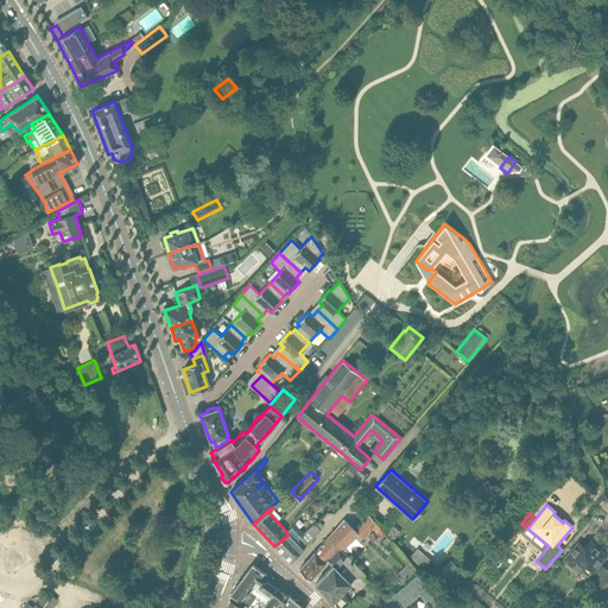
[(334,531),(299,570),(310,580),(317,571),(328,559),(339,548),(342,551),(346,555),(359,540),(360,542),(363,538),(363,539),(373,529),(381,537),(386,533),(385,533),(386,532),(378,524),(372,518),(368,514),(354,529),(353,527),(352,526),(343,519),(334,531)]
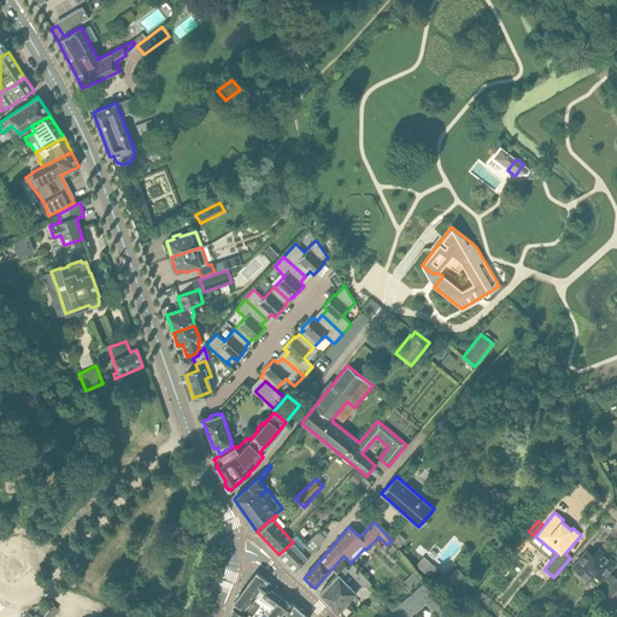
[(293,542),(278,554),(287,563),(295,571),(295,570),(307,558),(321,544),(325,539),(324,538),(328,534),(323,529),(319,532),(318,532),(303,548),(300,546),(295,540),(293,542)]
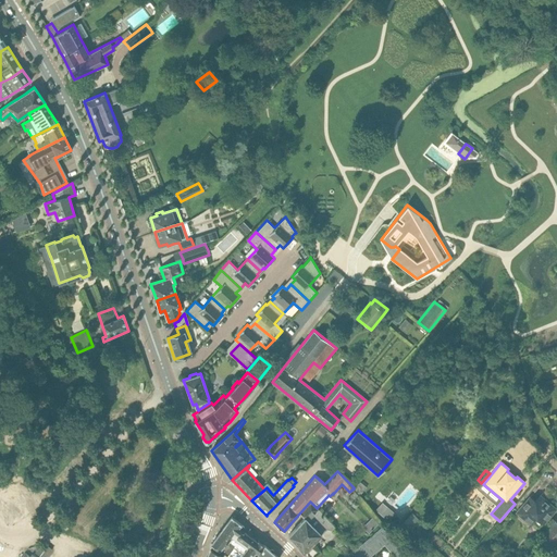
[(354,487),(353,489),(354,489),(360,494),(367,486),(359,480),(354,487)]
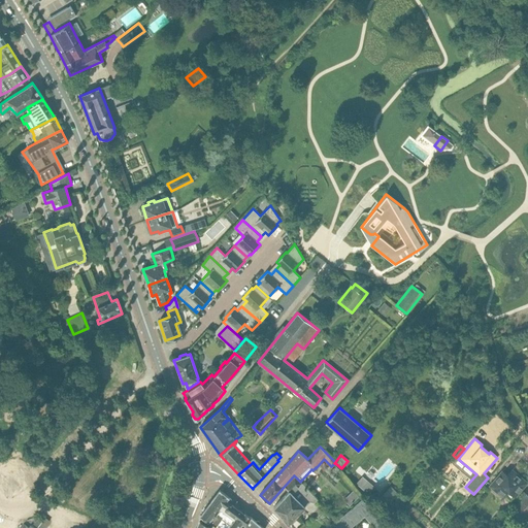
[(448,472),(454,464),(449,460),(442,467),(448,472)]
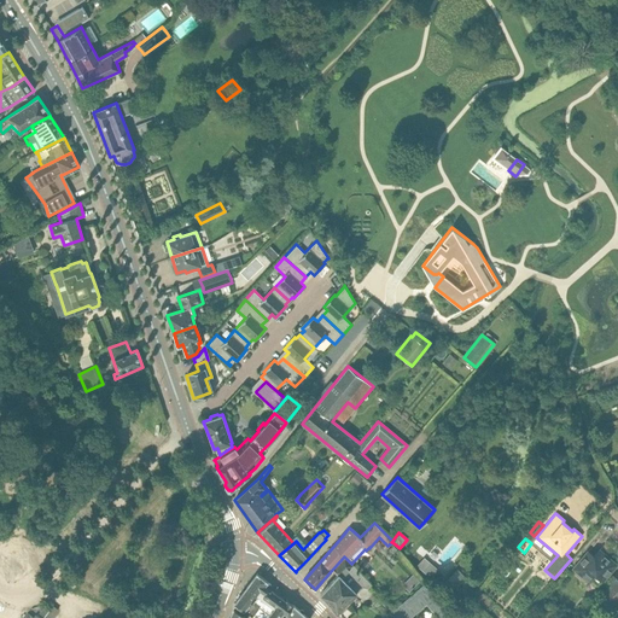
[(589,582),(594,575),(602,582),(617,565),(600,551),(592,559),(586,554),(573,569),(589,582)]
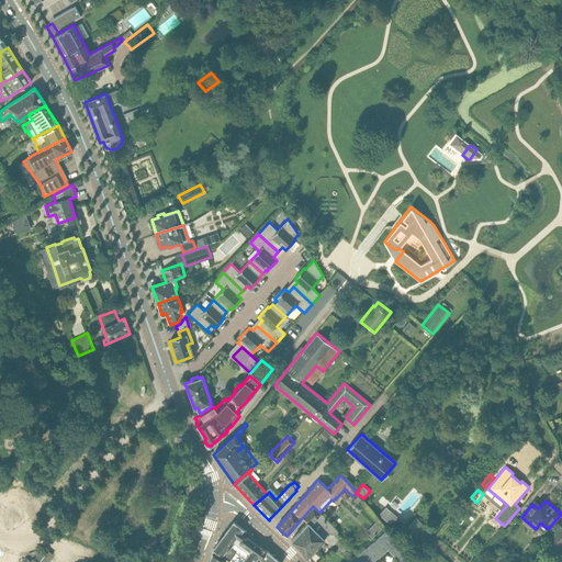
[(307,523),(291,540),(306,557),(329,534),(334,534),(337,530),(322,514),(319,513),(316,509),(313,506),(303,517),(307,523)]
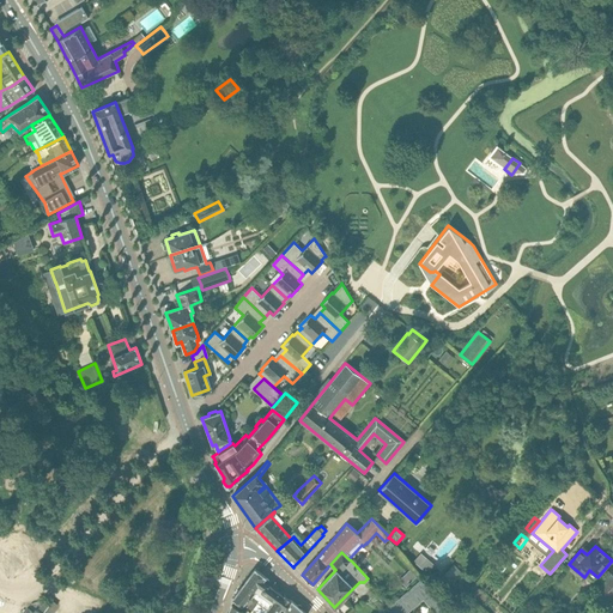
[(438,578),(447,587),(462,572),(454,564),(438,578)]
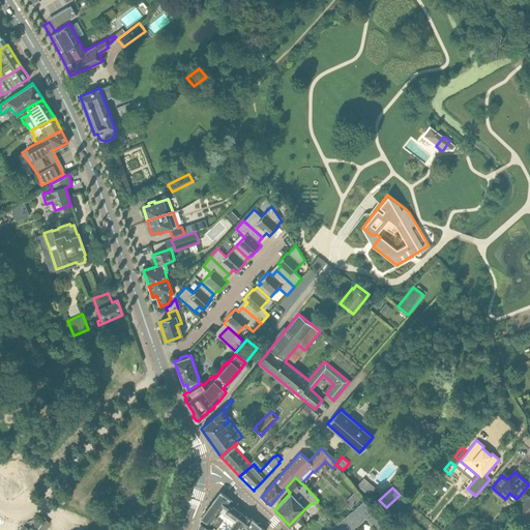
[(221,492),(201,518),(209,524),(209,523),(218,529),(231,529),(233,529),(228,525),(234,517),(226,510),(230,505),(233,502),(221,492)]
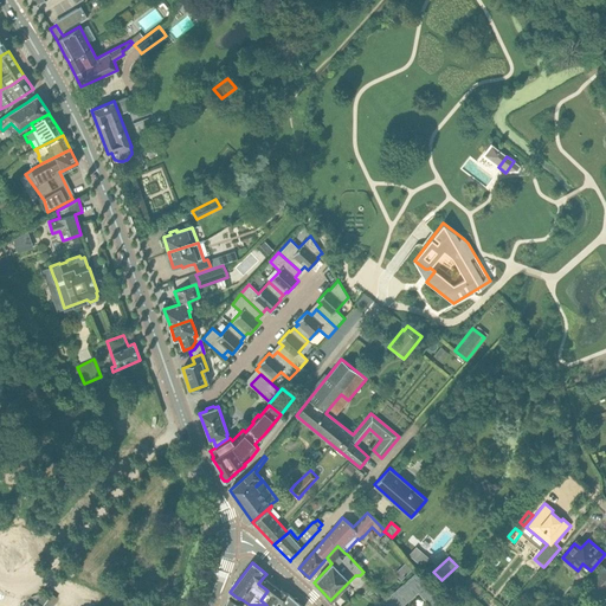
[(433,562),(427,571),(431,573),(437,566),(433,562)]
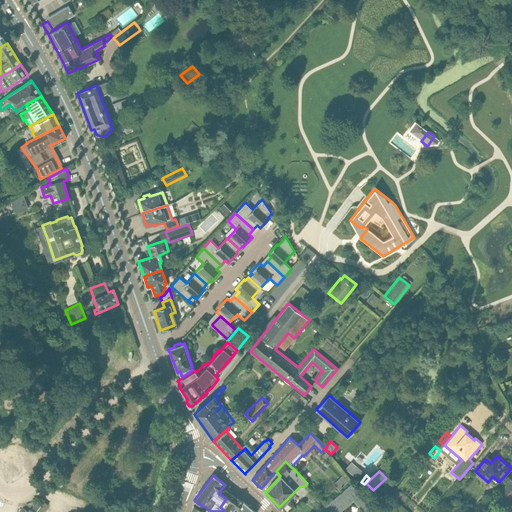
[(511,480),(510,479),(503,486),(494,497),(504,505),(511,495),(511,480)]
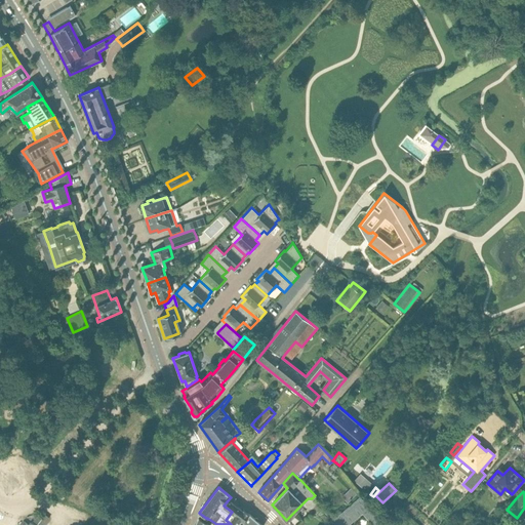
[(338,515),(331,522),(333,524),(350,524),(362,513),(372,524),(386,524),(370,507),(361,496),(338,515)]
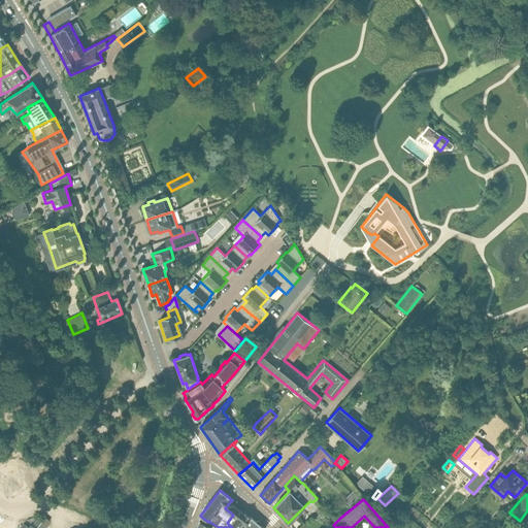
[(229,503),(225,508),(233,515),(227,523),(232,527),(242,513),(231,503),(229,503)]
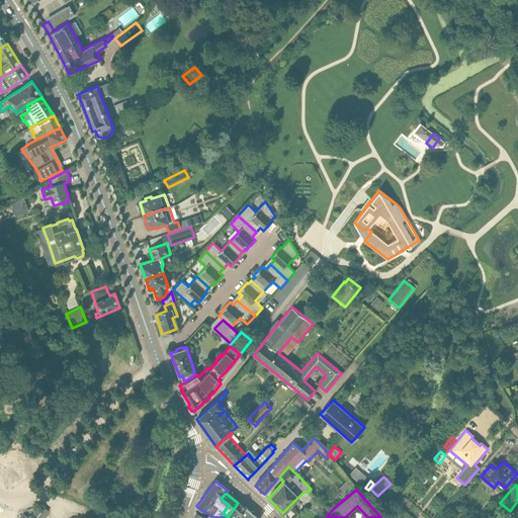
[(381,497),(374,504),(380,510),(384,506),(390,511),(392,508),(381,497)]
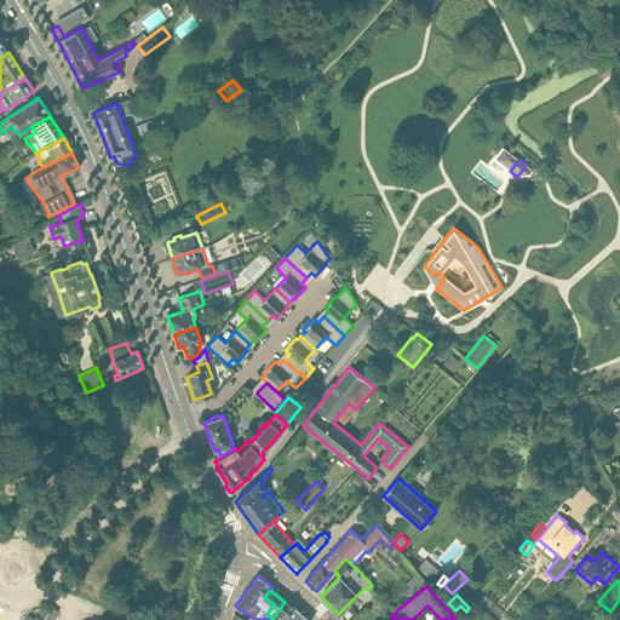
[(90,616),(95,603),(79,598),(75,612),(90,616)]
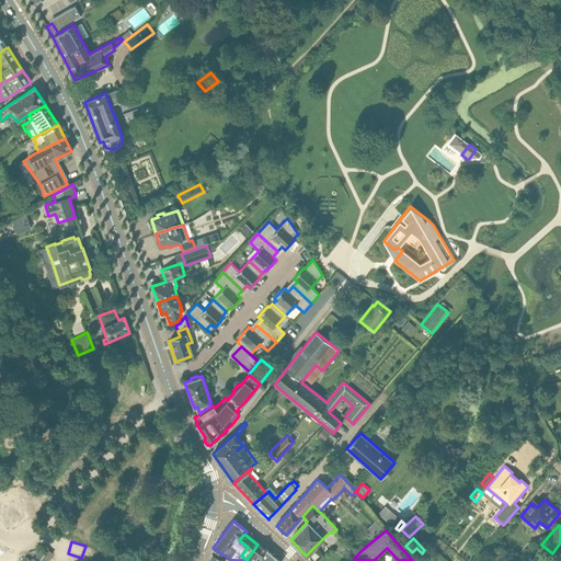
[(255,560),(256,560),(255,560),(256,560),(266,549),(260,545),(259,546),(258,545),(247,560),(244,560),(255,560)]
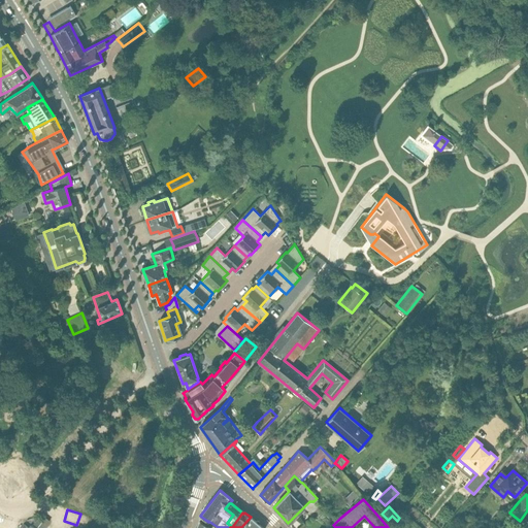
[(240,527),(241,527),(240,527),(263,527),(259,524),(260,522),(258,521),(256,521),(251,517),(241,527),(240,527)]
